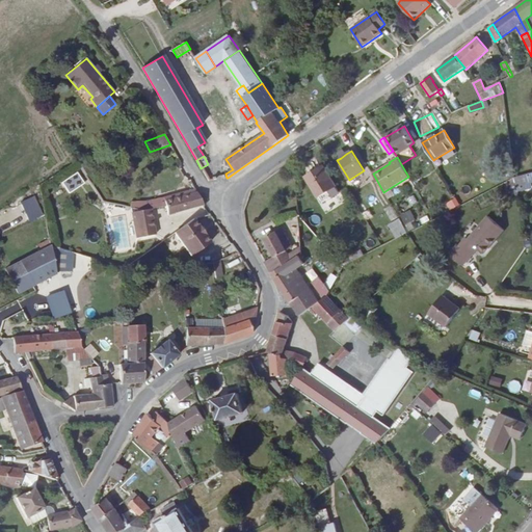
[(83,162),(79,165),(85,176),(92,171),(86,161),(83,162)]
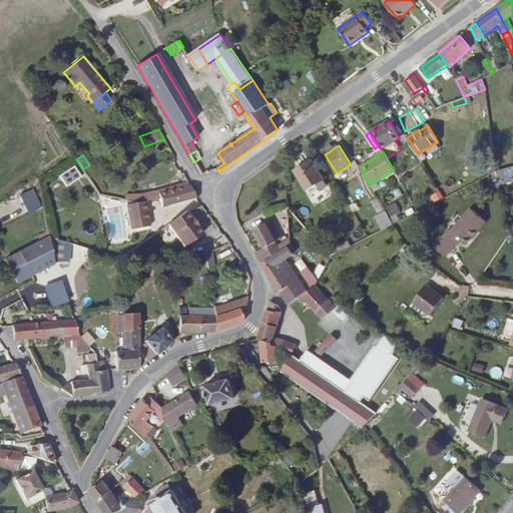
[(325,179),(312,159),(295,170),(307,190),(308,190),(311,195),(328,185),(324,180),(325,179)]
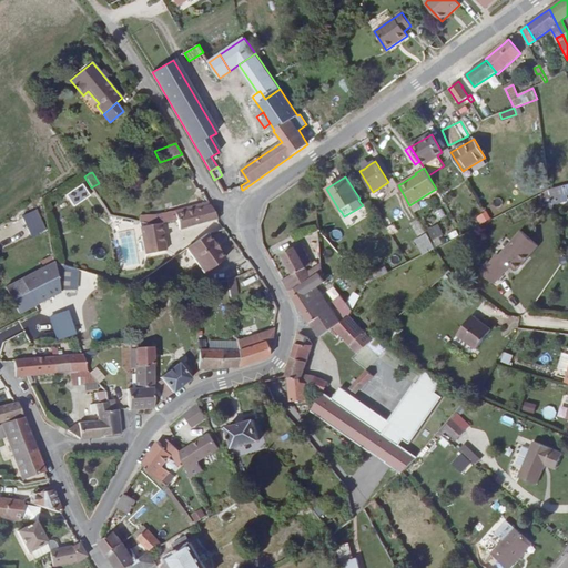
[(82,185),(70,193),(77,202),(88,194),(82,185)]
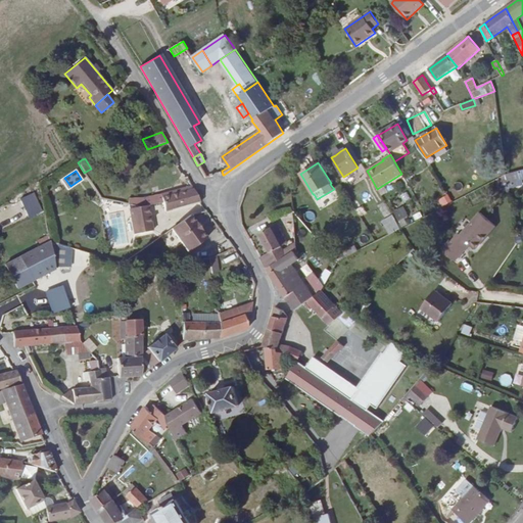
[(507,182),(513,181),(514,186),(522,185),(521,180),(518,171),(506,175),(507,182)]
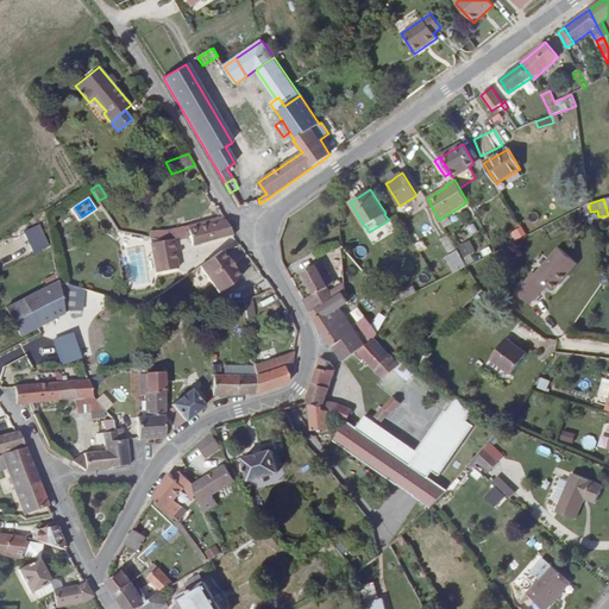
[(590,212),(589,203),(581,208),(583,220),(591,219),(590,212)]
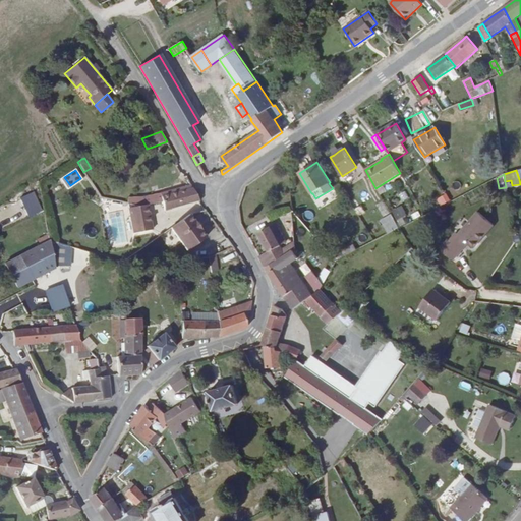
[(193,190),(191,185),(175,190),(176,195),(193,190)]
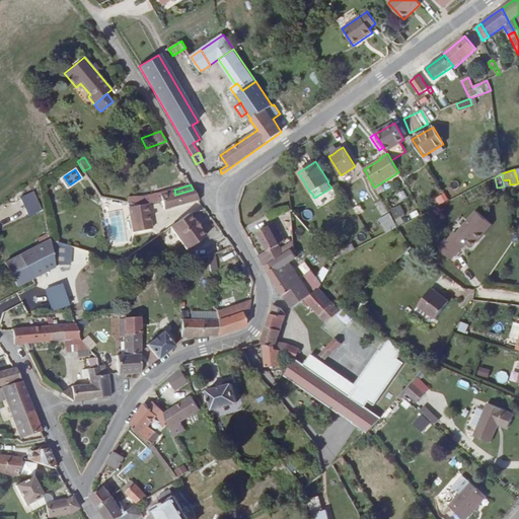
[(199,201),(193,190),(175,195),(174,190),(160,194),(144,197),(146,204),(147,204),(162,202),(164,210),(199,201)]
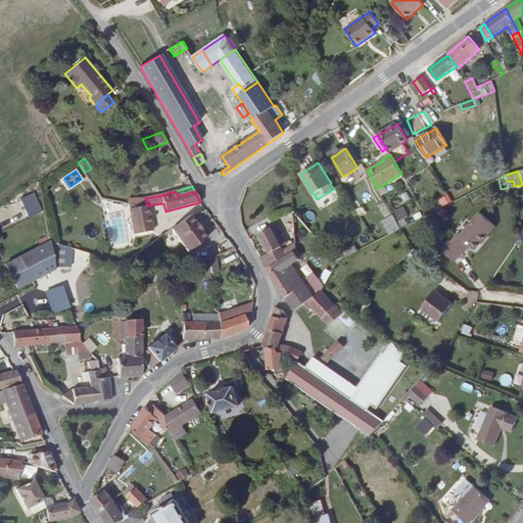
[(42,212),(33,193),(20,199),(29,218),(42,212)]
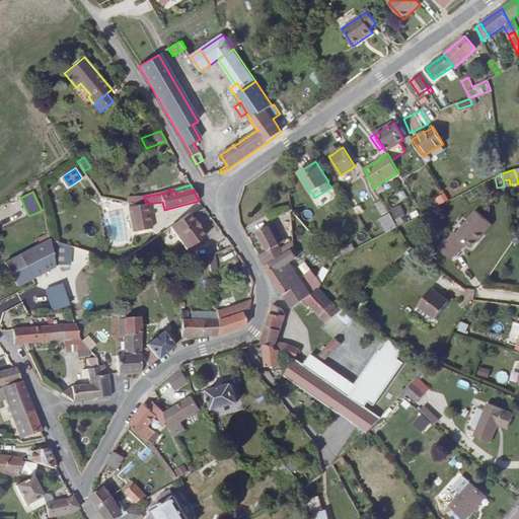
[(441,197),(443,203),(450,200),(446,194),(441,197)]
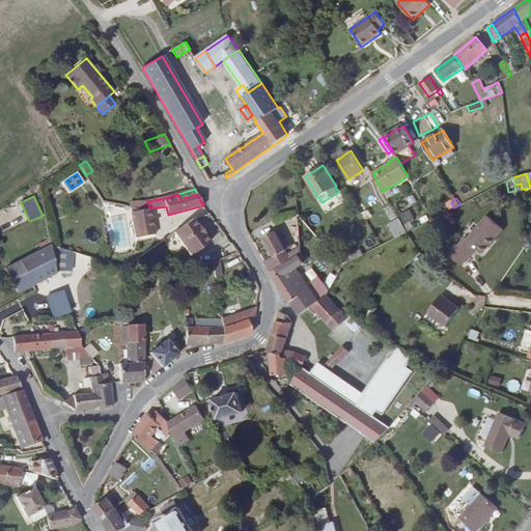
[(149,208),(147,201),(131,202),(131,207),(142,211),(149,208)]
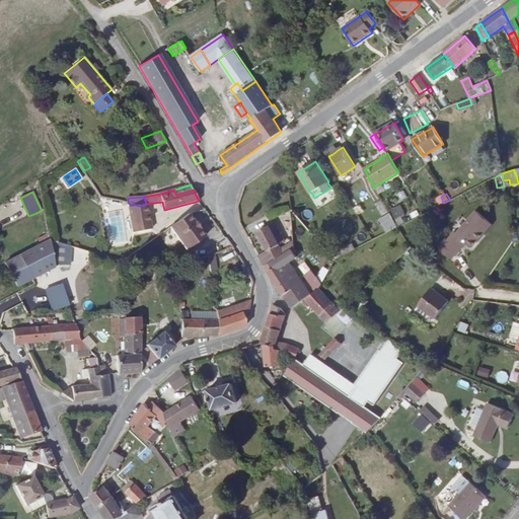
[(152,229),(147,204),(146,204),(139,206),(128,208),(133,233),(152,229)]
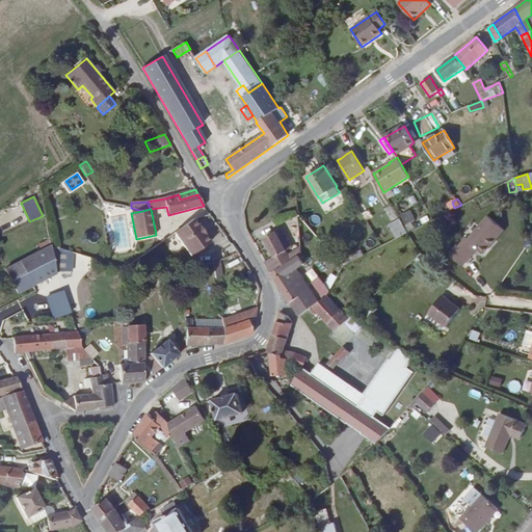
[(406,224),(415,219),(411,212),(402,217),(406,224)]
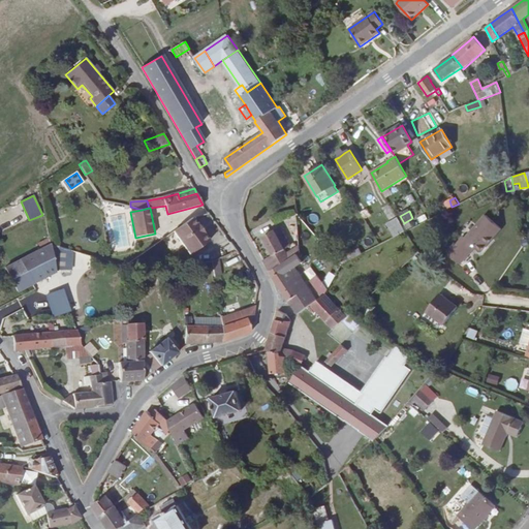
[(449,253),(448,255),(460,265),(475,247),(481,252),(501,228),(486,215),(466,239),(464,237),(457,245),(449,253)]
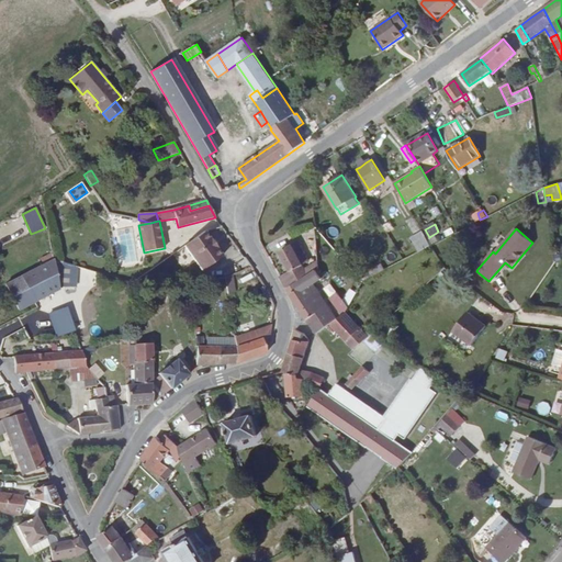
[(222,256),(204,232),(184,246),(202,270),(222,256)]
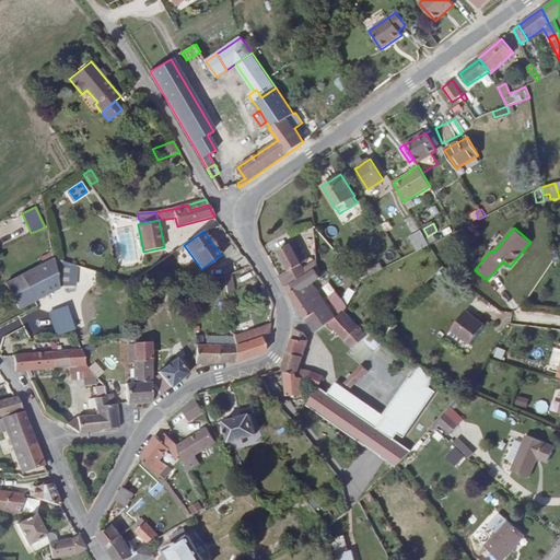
[(429,245),(421,231),(409,237),(417,252),(429,245)]
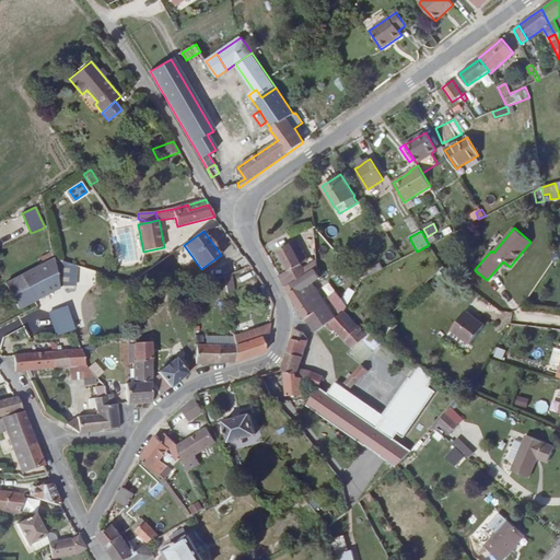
[(317,267),(317,259),(304,268),(301,263),(307,260),(299,243),(292,246),(291,244),(279,251),(291,272),(280,279),(286,289),(286,288),(315,269),(317,267)]
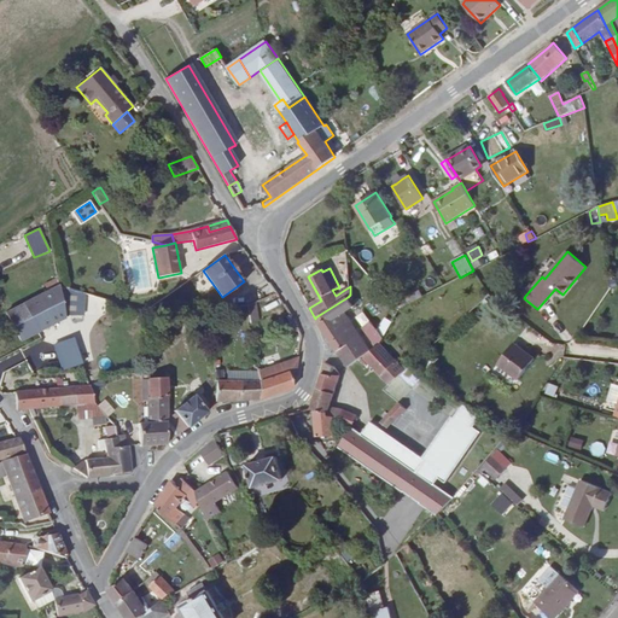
[(58,278),(45,284),(48,292),(59,286),(58,278)]
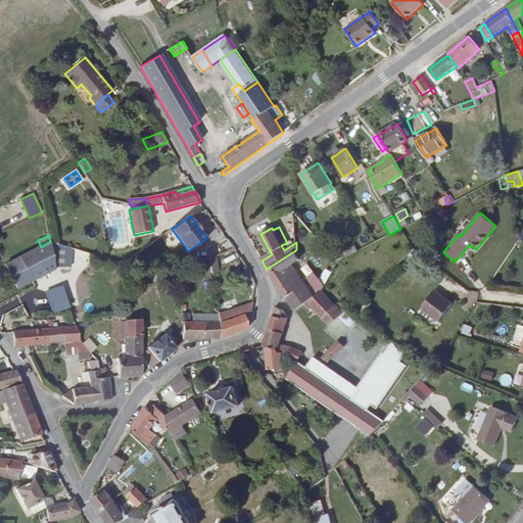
[(444,250),(452,242),(449,241),(442,249),(444,250)]
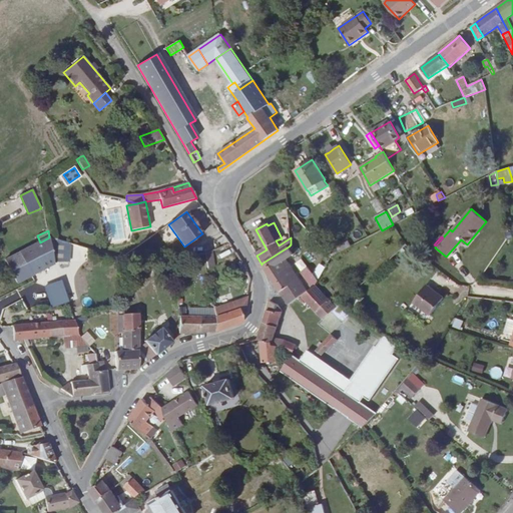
[(55,262),(49,237),(40,242),(6,260),(17,283),(55,264),(55,262)]
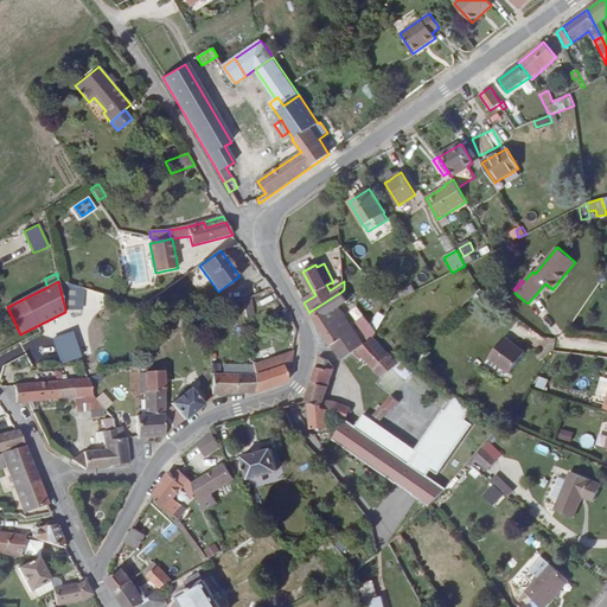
[(83,288),(58,281),(65,310),(82,310),(83,288)]
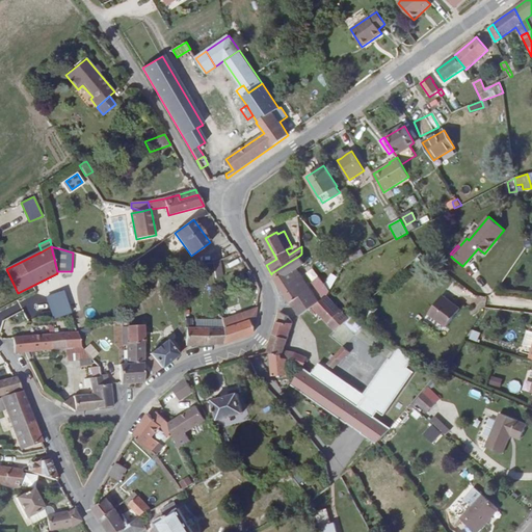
[(339,262),(343,266),(364,256),(362,250),(339,262)]
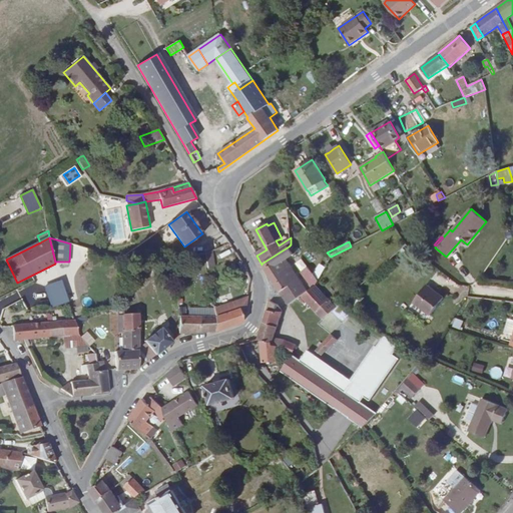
[(267,273),(287,260),(294,255),(289,246),(262,264),(265,269),(267,273)]
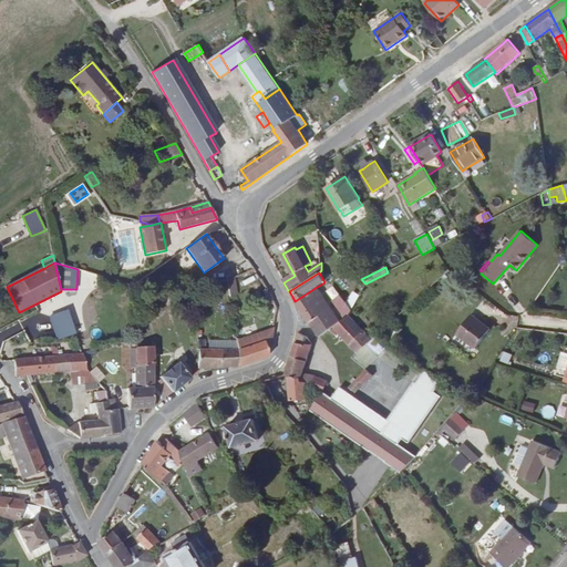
[(237,295),(234,277),(227,280),(230,298),(237,295)]
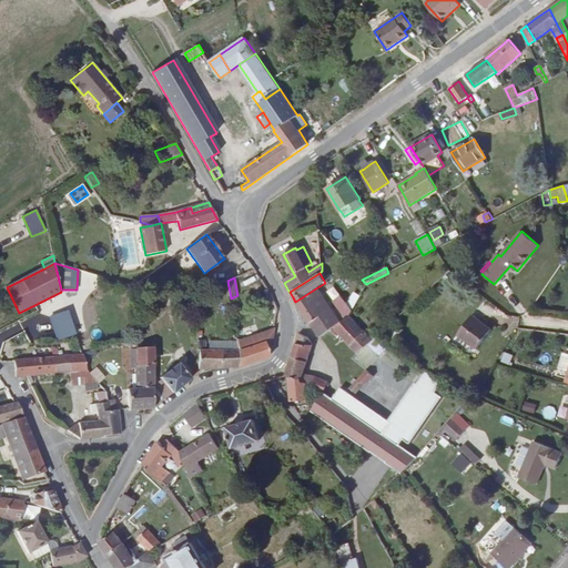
[(295,302),(320,338),(334,327),(341,323),(317,287),(295,302)]
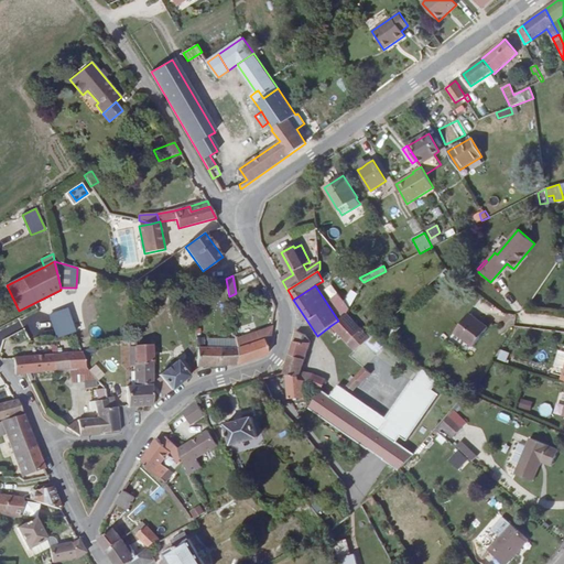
[(345,302),(350,308),(358,294),(353,291),(345,302)]
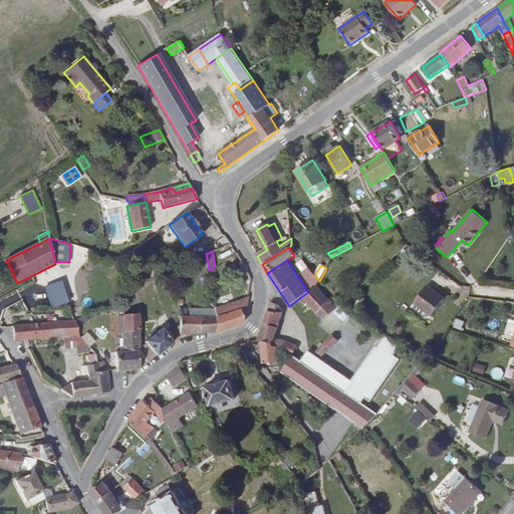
[(308,292),(302,296),(324,320),(336,308),(316,286),(319,281),(314,275),(308,268),(301,273),(313,288),(308,292)]
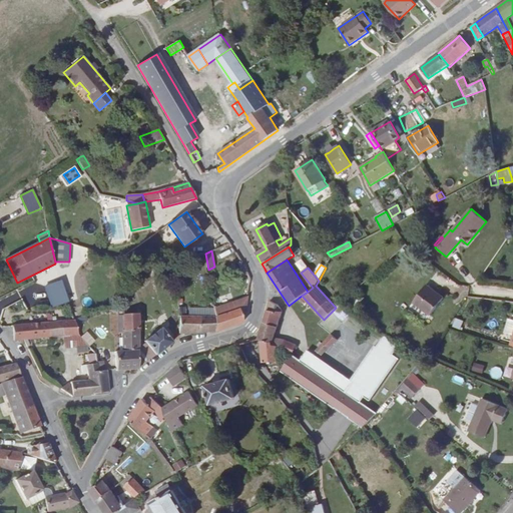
[(52,307),(68,302),(61,282),(45,287),(52,307)]
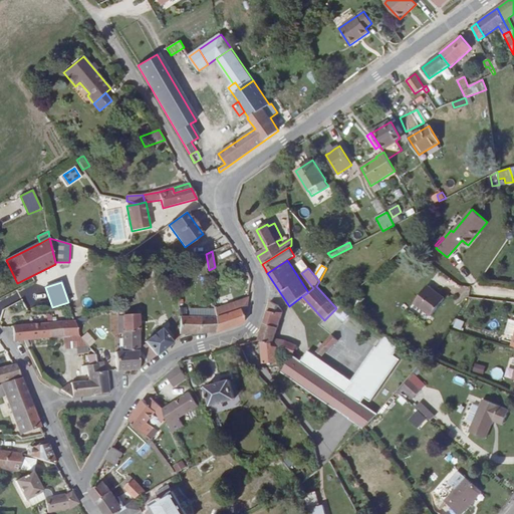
[(427,285),(414,303),(432,316),(444,298),(427,285)]
